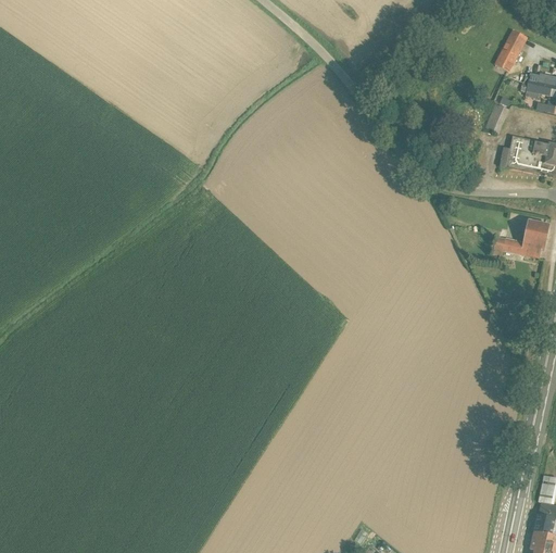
[(509,71),(528,36),(513,28),(494,63),(509,71)]
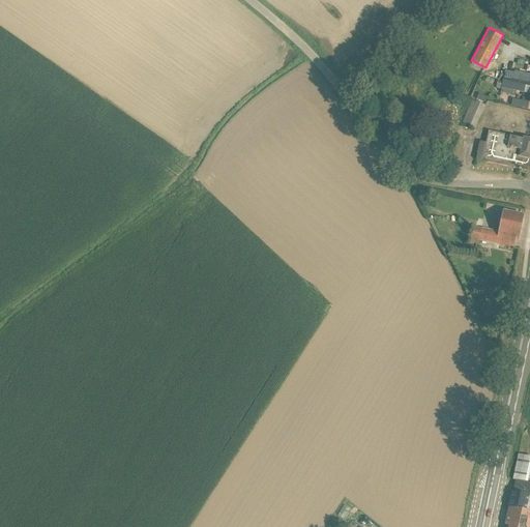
[(514,70),(505,68),(506,62),(502,62),(498,78),(511,81),(529,84),(529,71),(514,69),(514,70)]
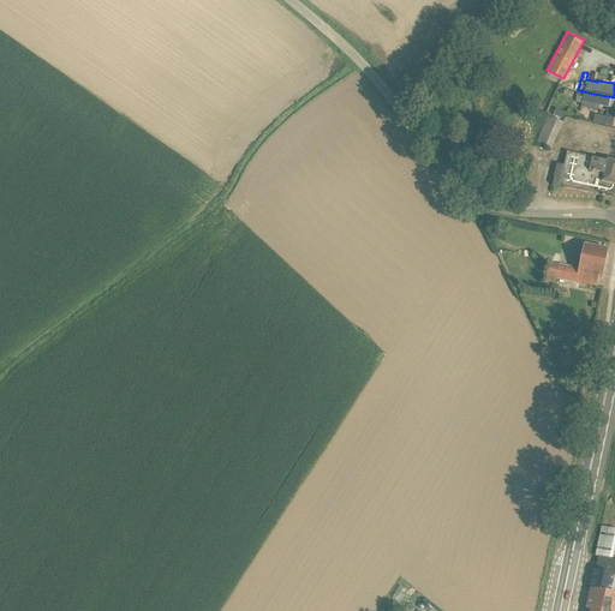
[(614,97),(593,94),(578,90),(577,90),(575,99),(583,101),(581,103),(596,106),(596,102),(614,105),(614,97)]
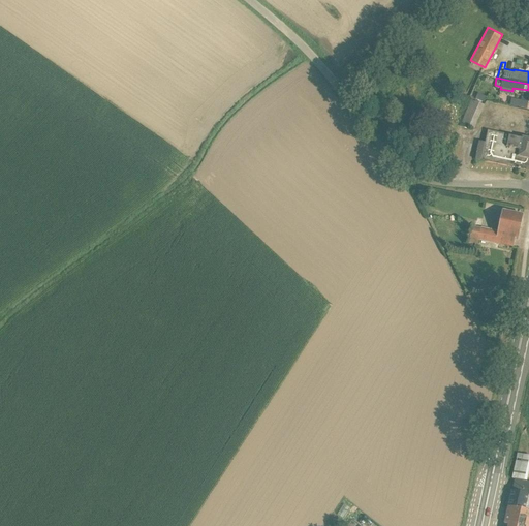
[(483,101),(486,93),(477,90),(474,98),(483,101)]
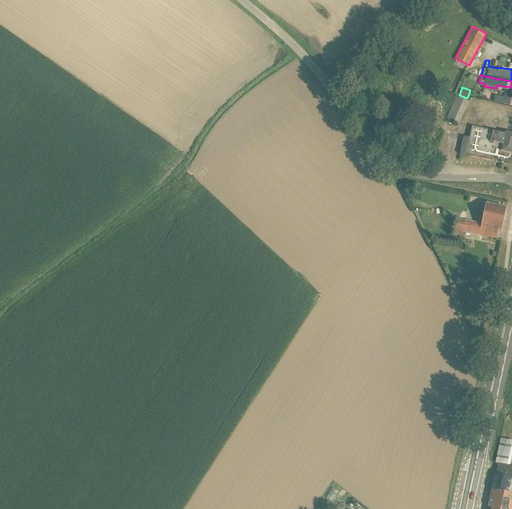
[(495,92),(494,100),(510,102),(511,95),(495,92)]
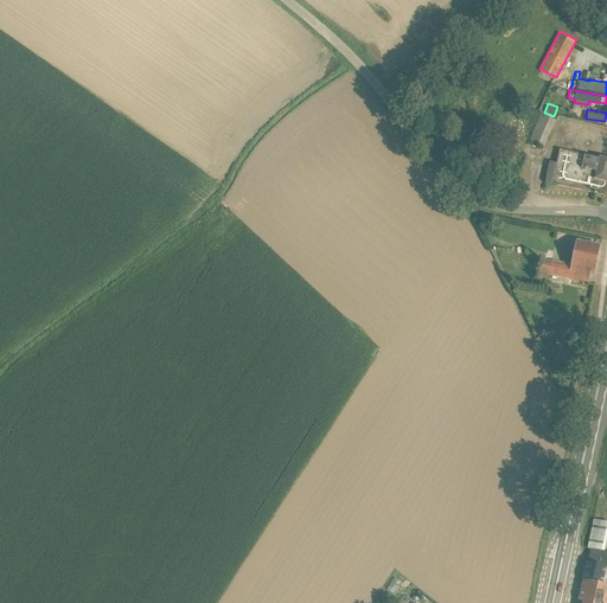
[(541,111),(530,138),(544,143),(555,117),(541,111)]
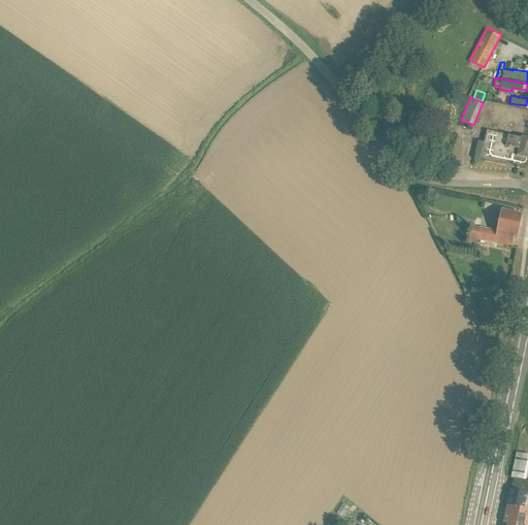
[(527,167),(527,136),(487,128),(484,140),(479,138),(474,157),(481,158),(492,161),(527,167)]
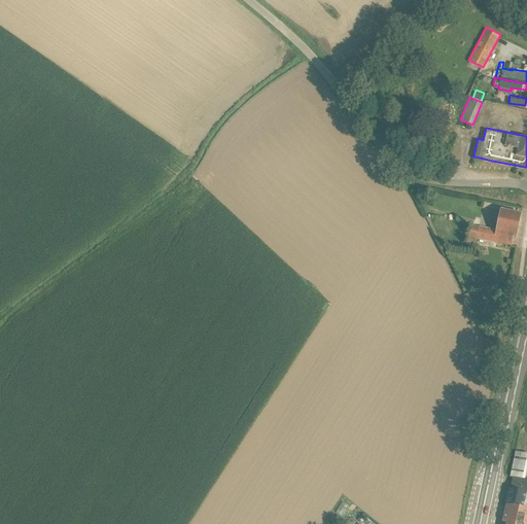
[(516,236),(521,212),(500,206),(495,229),(470,223),(467,239),(475,241),(476,236),(511,243),(513,235),(516,236)]
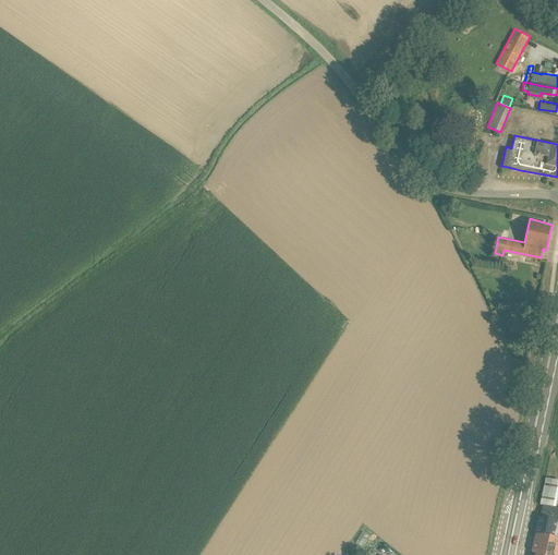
[(502,300),(506,293),(500,290),(496,297),(502,300)]
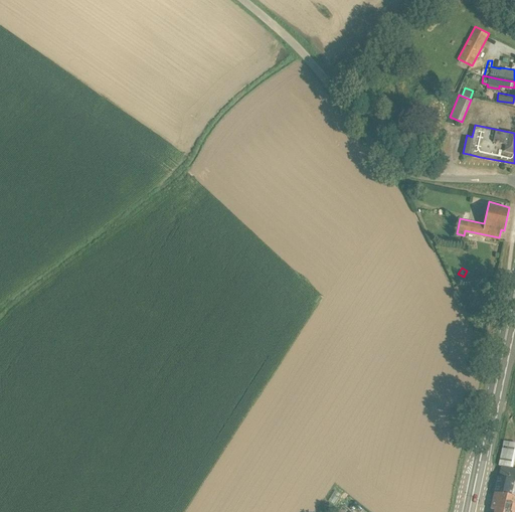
[(460,284),(454,286),(457,293),(463,290),(460,284)]
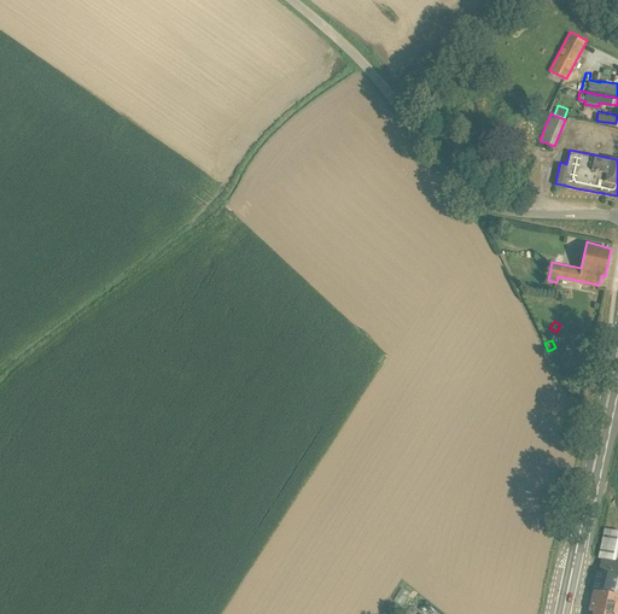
[(614,560),(617,543),(617,530),(604,527),(599,551),(598,556),(607,559),(614,560)]
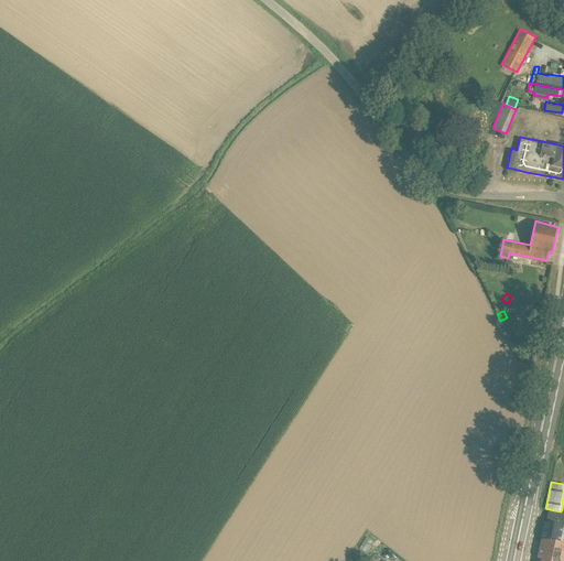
[(548,509),(541,538),(563,542),(563,511),(554,510),(548,509)]
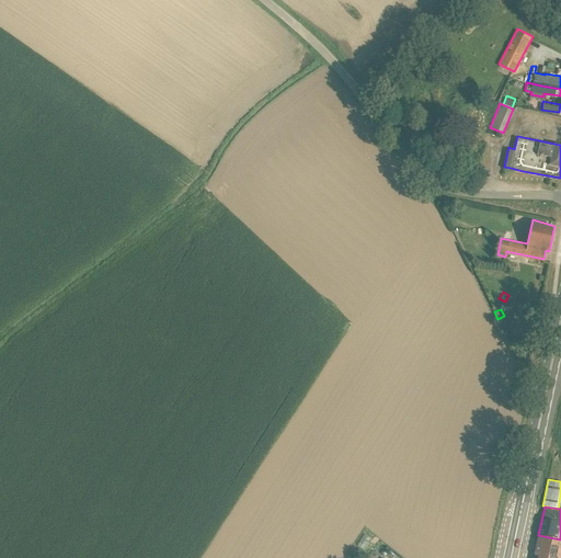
[(560,557),(560,541),(538,535),(535,554),(556,557),(560,557)]
